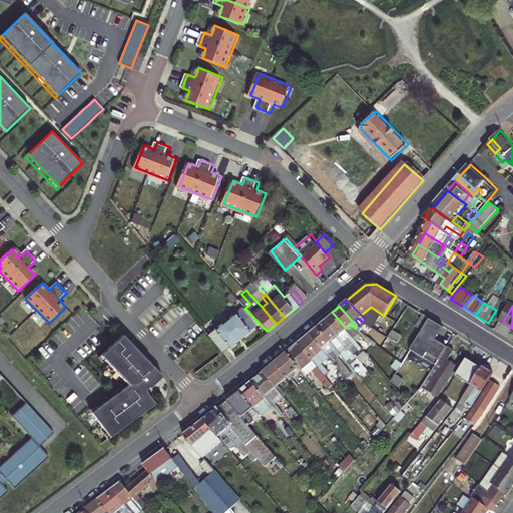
[(245,308),(243,309),(258,327),(261,325),(245,308)]
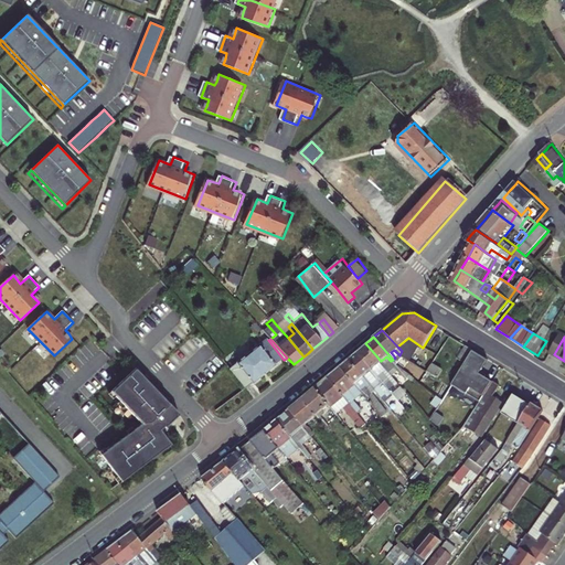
[(231,370),(246,390),(264,376),(284,360),(268,340),(231,370)]
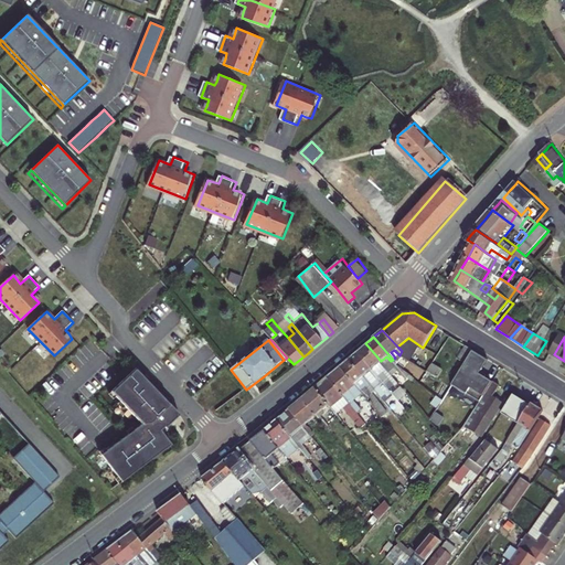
[(381,361),(365,343),(361,348),(356,351),(376,374),(379,372),(374,366),(381,361)]
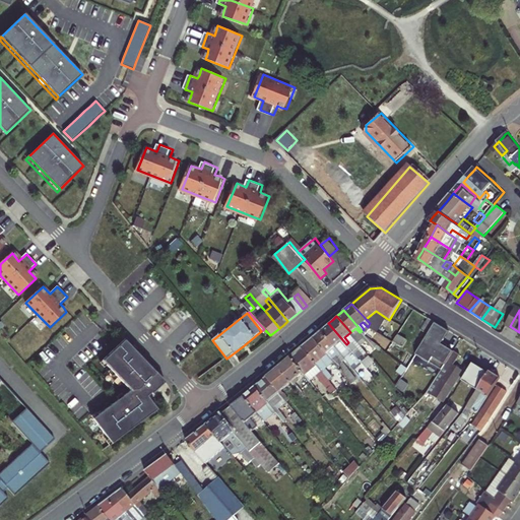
[(423,331),(431,318),(428,317),(419,330),(423,331)]
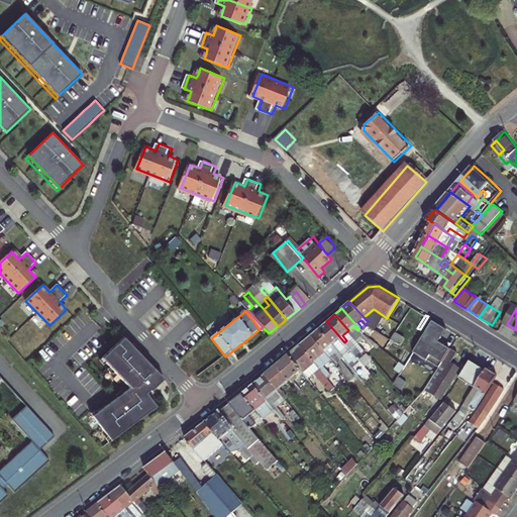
[(430,318),(428,316),(420,329),(425,332),(433,319),(430,318)]
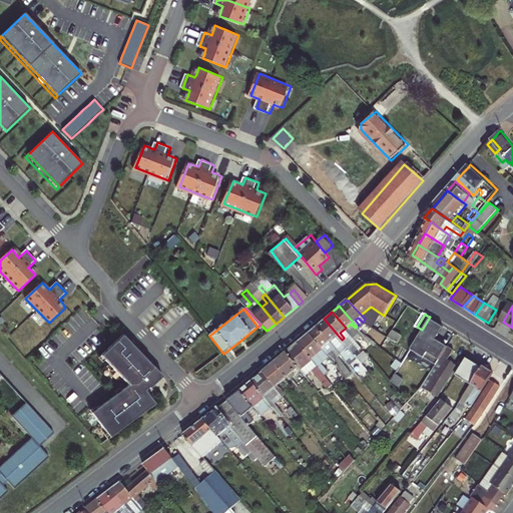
[(422,330),(411,349),(424,358),(425,357),(436,364),(439,359),(446,348),(447,346),(436,339),(443,326),(438,323),(435,321),(430,317),(422,330)]
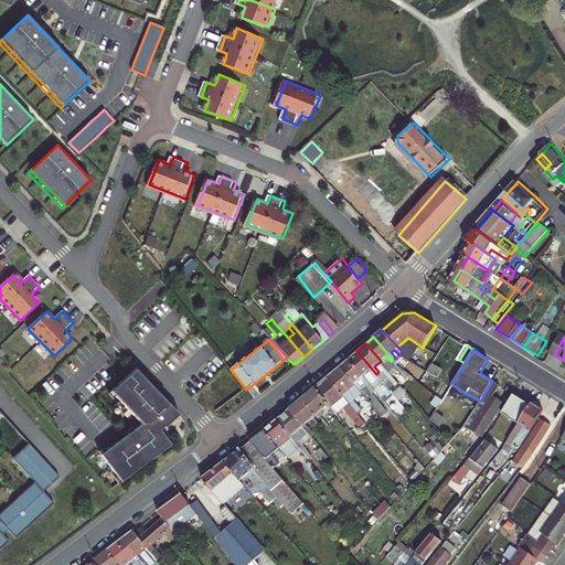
[(401,356),(415,365),(419,359),(403,350),(402,351),(401,353),(400,355),(401,356)]
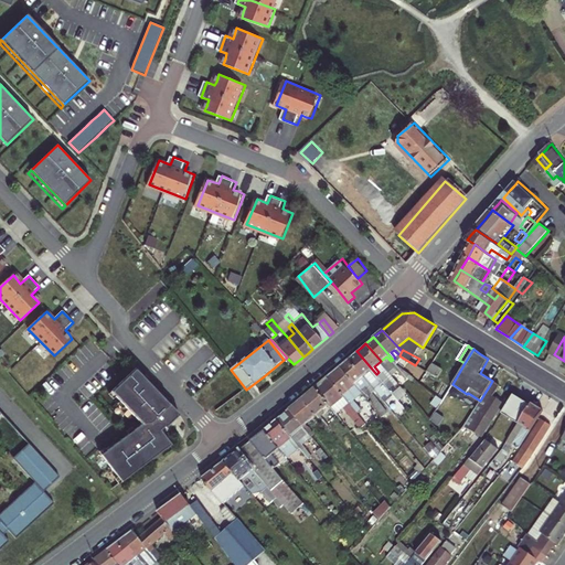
[(373,375),(376,374),(356,351),(353,354),(349,358),(363,375),(369,370),(373,375)]
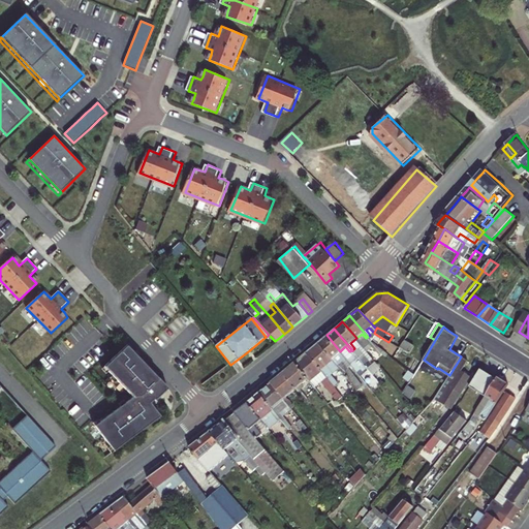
[(362,334),(356,338),(361,343),(366,338),(362,334)]
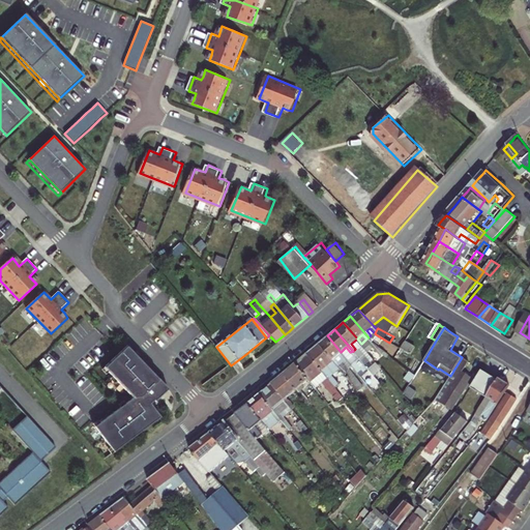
[(341,352),(327,335),(322,340),(320,342),(318,343),(333,361),(337,365),(341,362),(335,356),(341,352)]
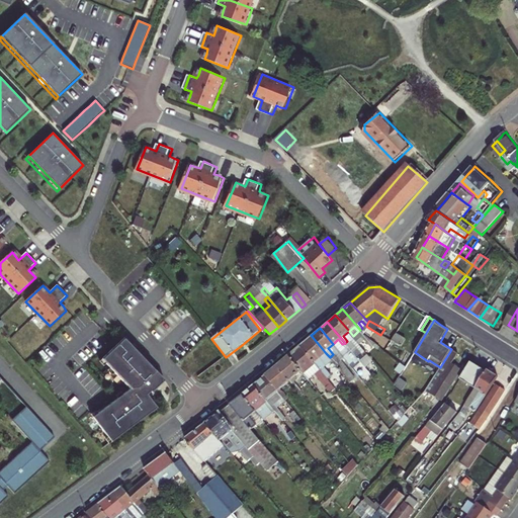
[(343,336),(347,341),(353,336),(349,331),(343,336)]
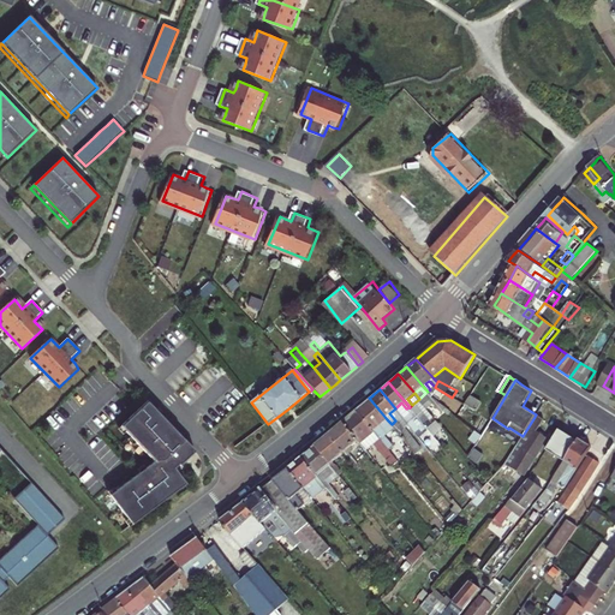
[(354,410),(375,434),(378,430),(376,428),(387,419),(369,398),(363,404),(354,410)]
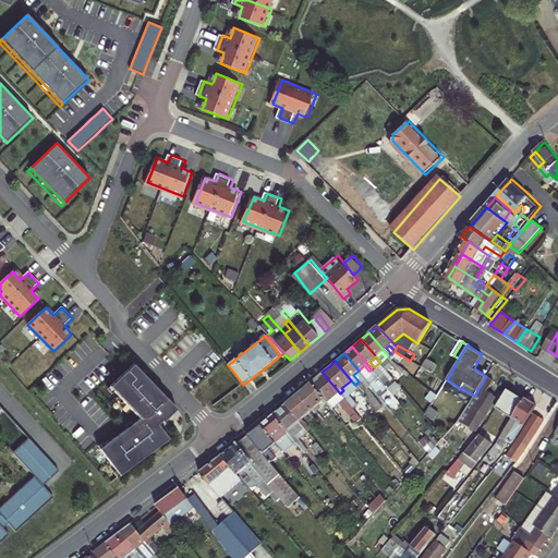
[(172,404),(134,364),(110,387),(140,419),(100,449),(121,476),(169,439),(159,425),(164,422),(164,423),(170,416),(178,410),(172,404)]
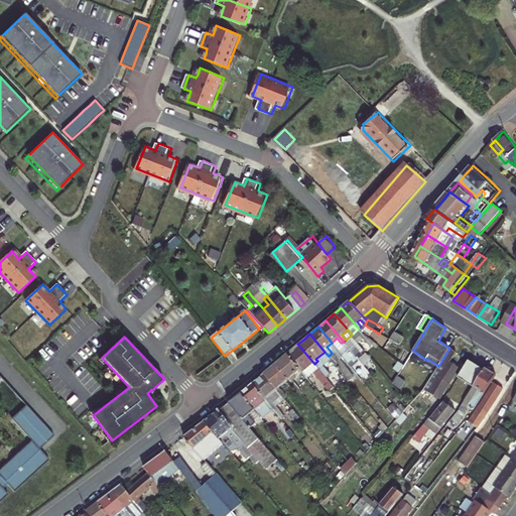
[(337,338),(332,343),(336,348),(341,343),(337,338)]
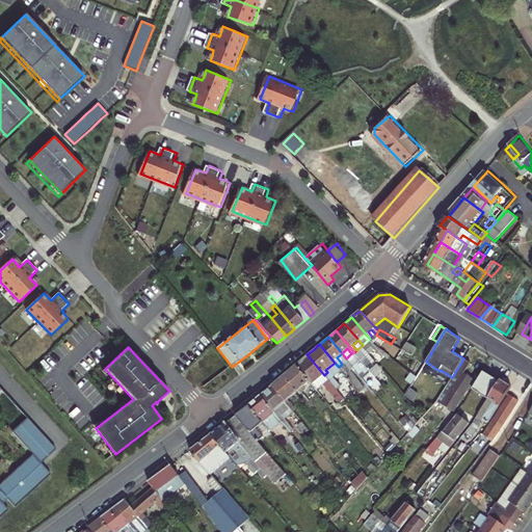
[(301,360),(295,365),(309,381),(310,382),(320,375),(321,376),(324,375),(307,354),(301,360)]
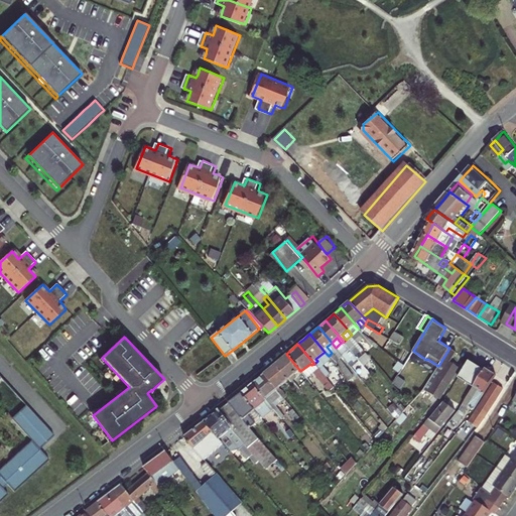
[(456,354),(448,350),(441,361),(444,363),(426,392),(437,399),(457,370),(453,368),(448,365),(456,354)]
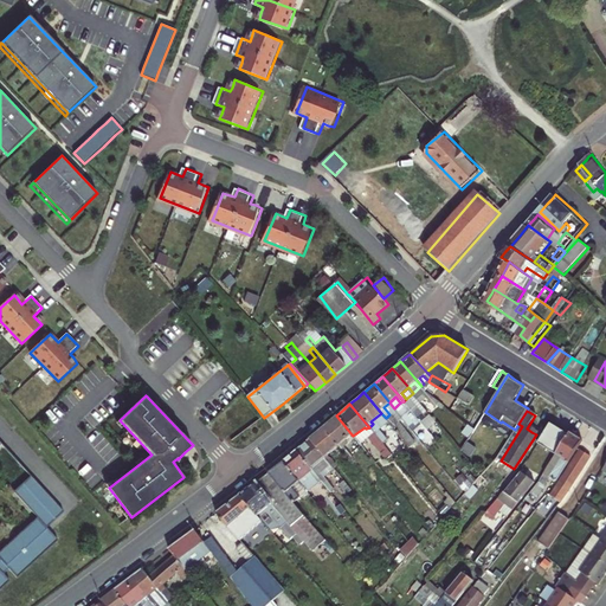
[(475,429),(481,419),(475,414),(469,424),(475,429)]
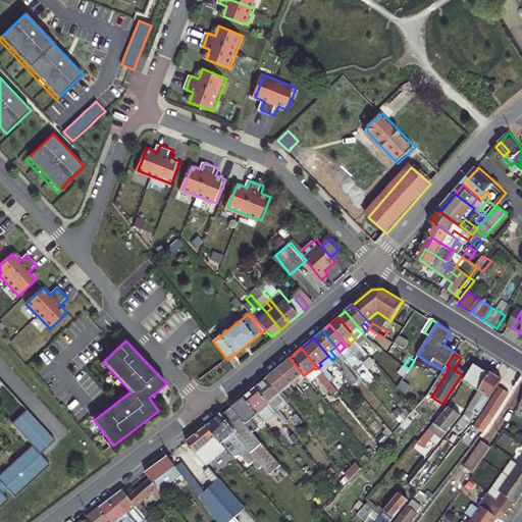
[(277,367),(291,383),(294,386),(296,384),(294,381),(303,374),(290,358),(283,362),(277,367)]
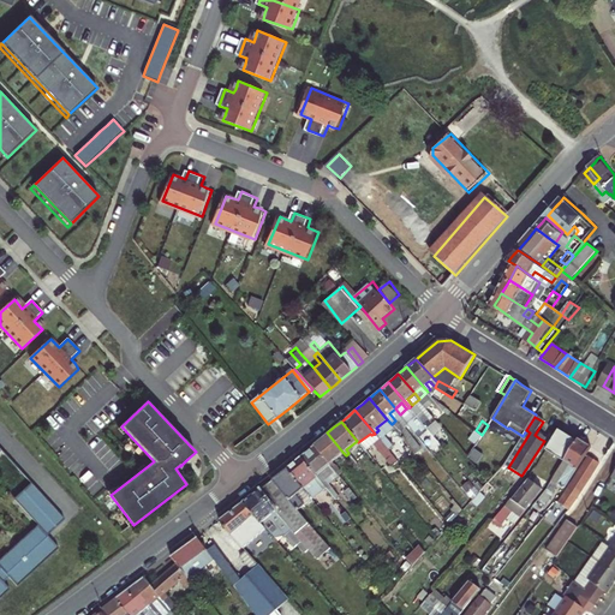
[(400,422),(394,427),(416,453),(422,448),(400,422)]
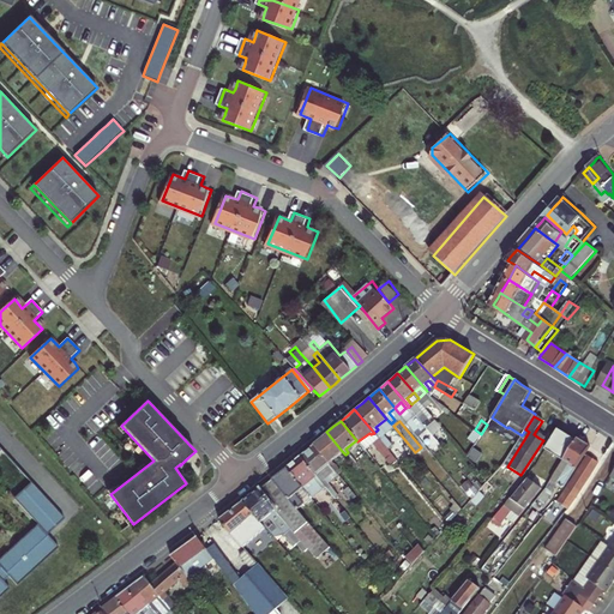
[(569,431),(560,426),(546,447),(560,457),(564,459),(576,439),(573,437),(575,434),(569,431)]
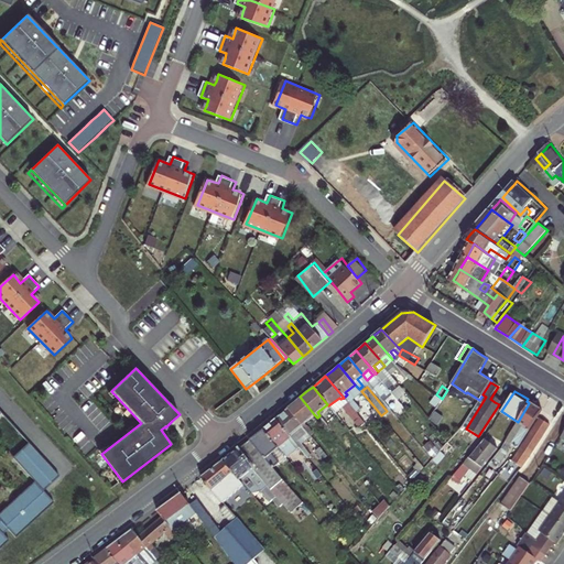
[(286,408),(302,425),(308,434),(312,431),(305,422),(314,414),(300,397),(293,402),(286,408)]
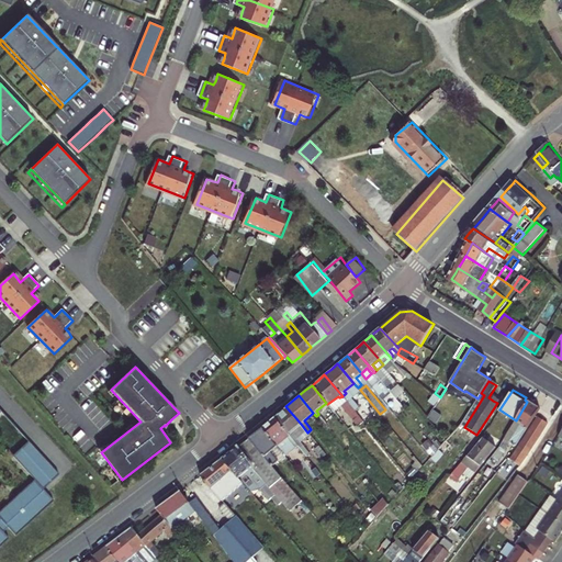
[(516,420),(515,420),(520,424),(509,440),(516,445),(536,414),(539,411),(540,407),(535,404),(528,400),(527,402),(516,420)]
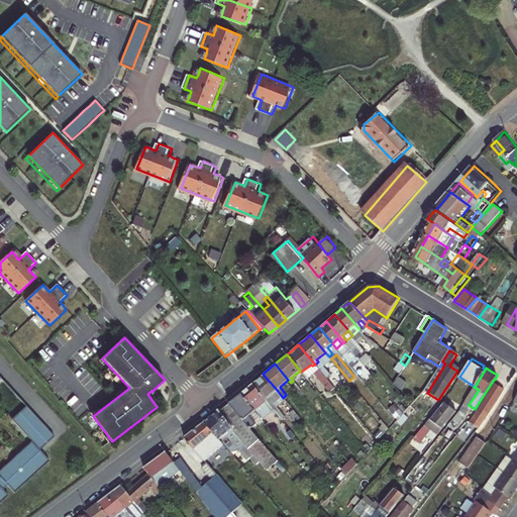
[(257,379),(251,384),(265,399),(277,390),(263,374),(257,379)]
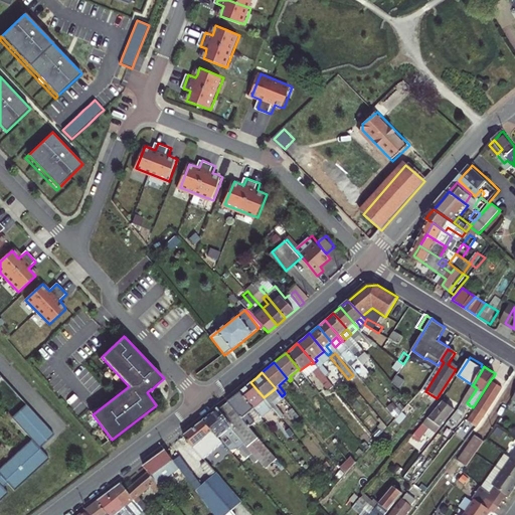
[(493,381),(471,416),(480,422),(502,387),(497,383),(493,381)]
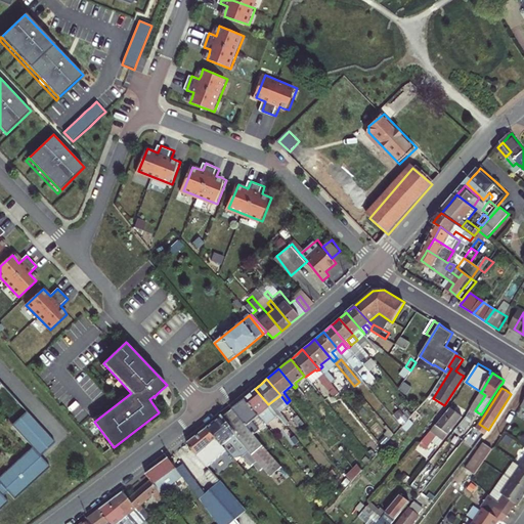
[(251,392),(244,398),(258,416),(265,425),(276,415),(268,404),(255,389),(251,392)]
